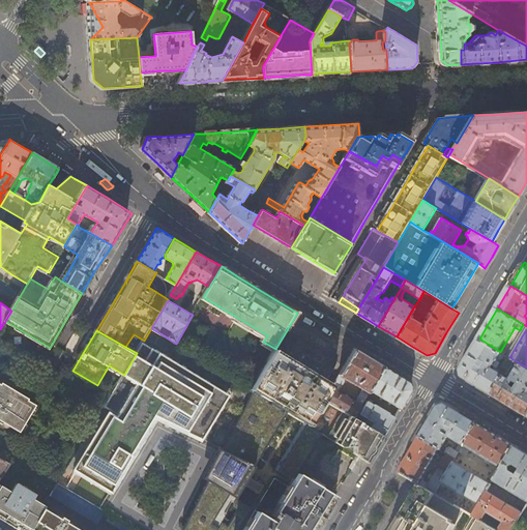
[(300,339),(289,357),(328,381),(340,362),(300,339)]
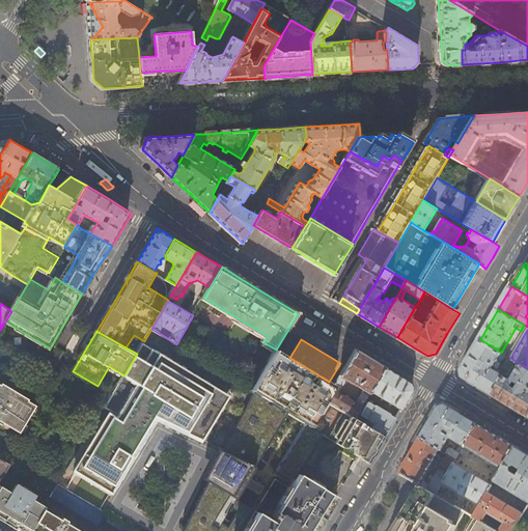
[(501,353),(480,339),(471,355),(462,370),(464,378),(494,396),(506,376),(495,369),(497,366),(500,368),(507,356),(501,353)]
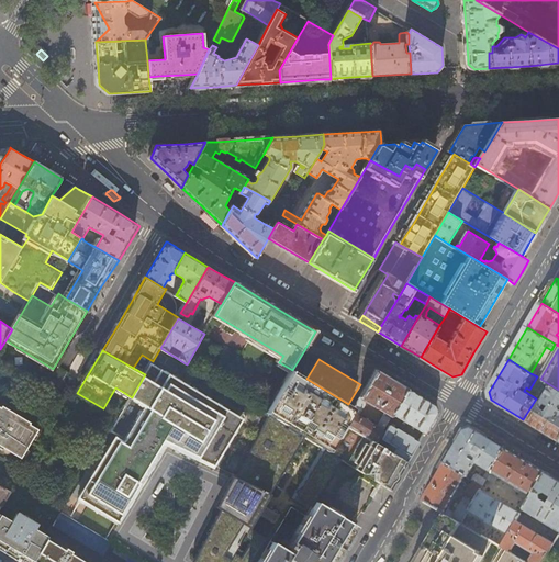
[(210,463),(238,417),(193,390),(194,389),(152,362),(145,374),(132,397),(112,430),(125,439),(116,453),(113,451),(82,501),(118,521),(136,492),(148,472),(145,470),(153,457),(163,440),(201,459),(210,463)]
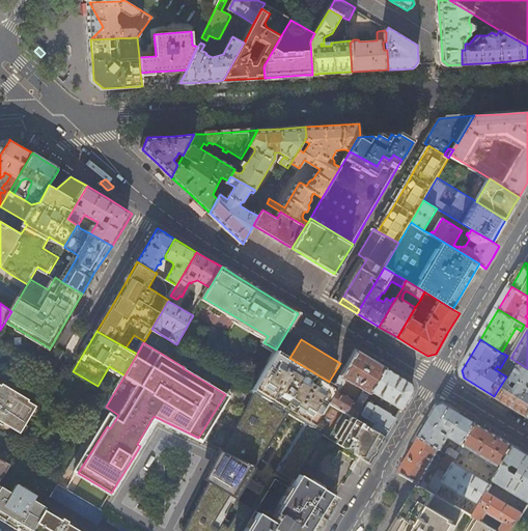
[(336,386),(329,382),(289,358),(276,350),(252,390),(255,392),(289,413),(306,422),(312,426),(328,401),(336,386)]
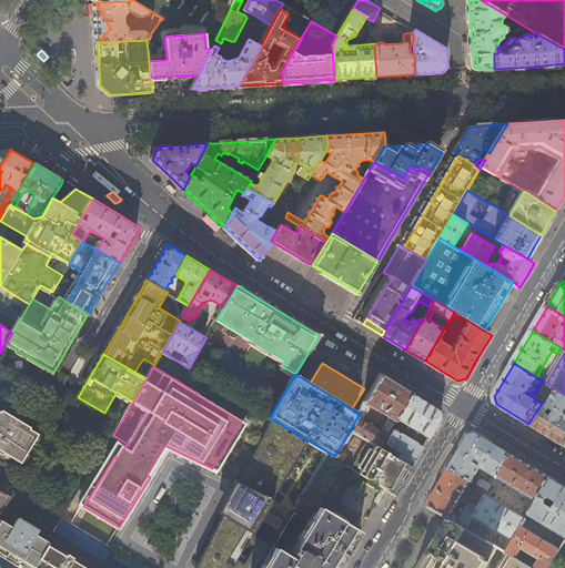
[(372,394),(360,413),(351,429),(370,442),(383,448),(391,435),(399,419),(414,393),(400,384),(383,374),(372,394)]
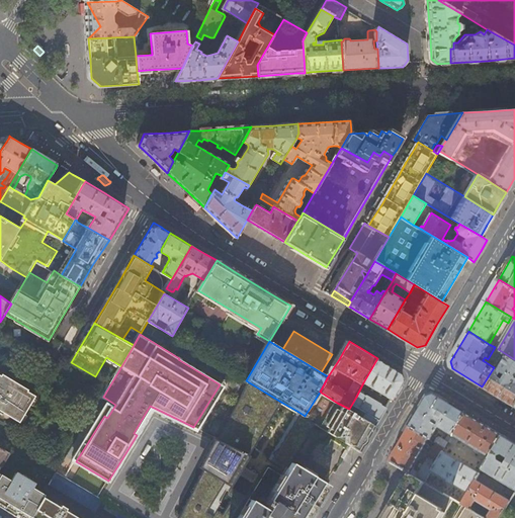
[(497,361),(503,352),(498,349),(492,358),(497,361)]
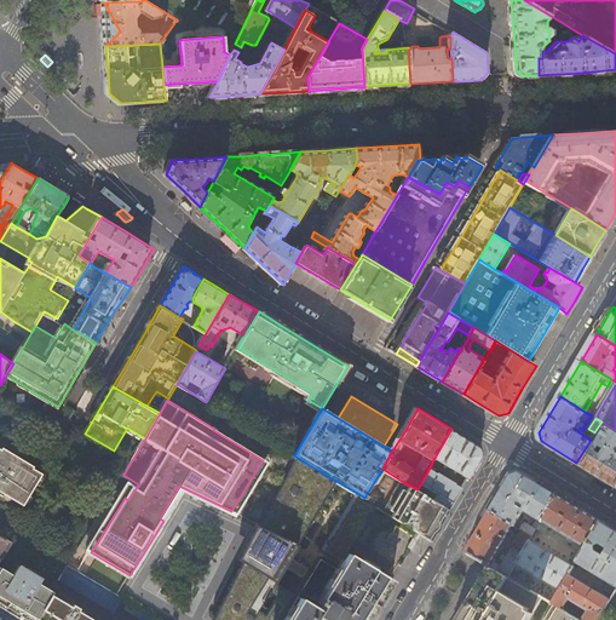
[(615,430),(602,422),(594,432),(591,440),(576,463),(594,474),(615,486),(615,430)]
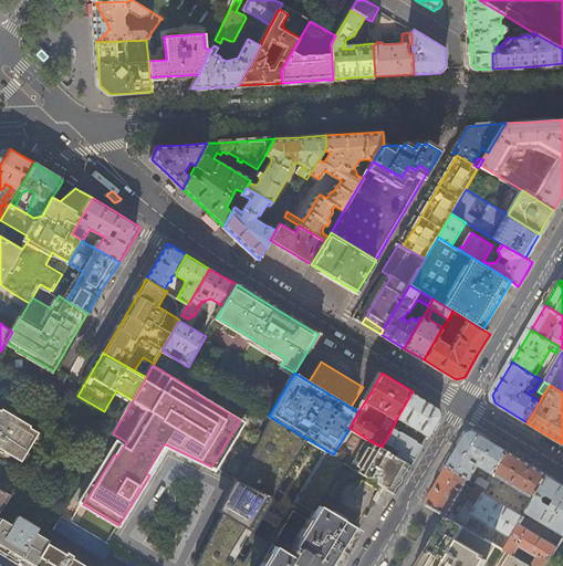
[(397,418),(429,436),(441,416),(440,408),(429,401),(413,391),(397,418)]
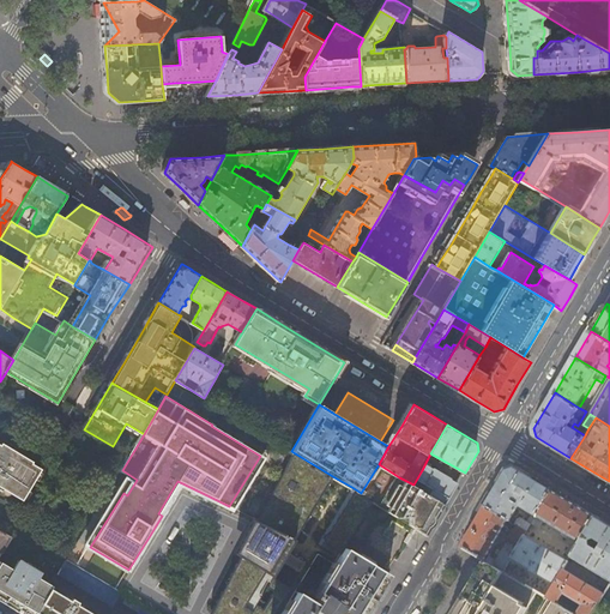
[(0,487),(12,495),(13,494),(25,500),(42,473),(42,469),(35,464),(35,463),(5,445),(4,446),(0,444),(0,487)]
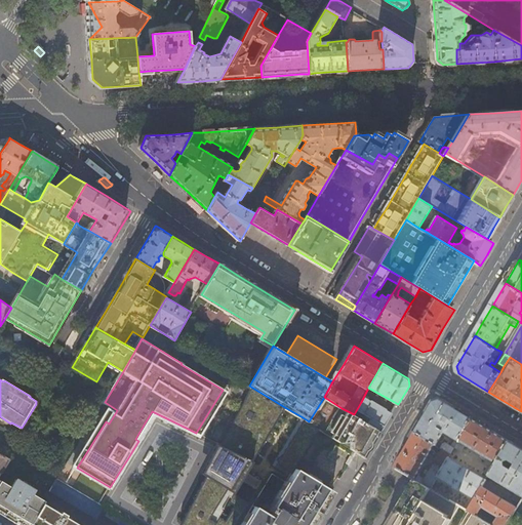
[(237,524),(250,503),(240,497),(226,521),(221,517),(216,524),(210,519),(236,477),(257,490),(263,482),(247,473),(253,463),(286,408),(252,388),(222,448),(217,454),(208,473),(192,506),(184,521),(190,524),(237,524)]
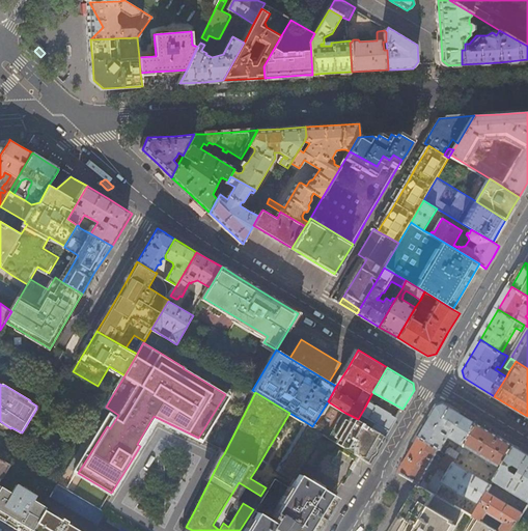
[(370,426),(387,437),(397,418),(392,415),(392,414),(380,407),(380,408),(370,402),(363,415),(373,421),(370,426)]
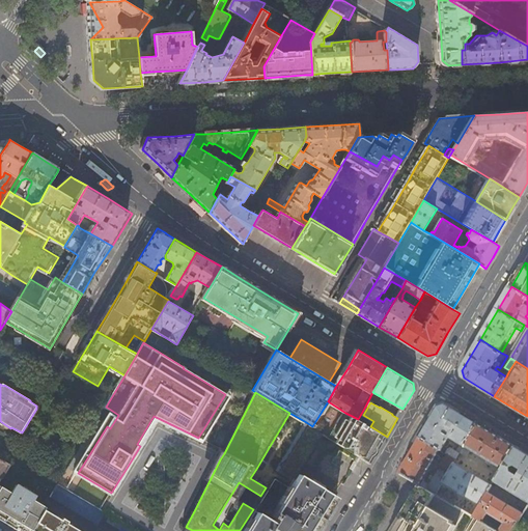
[(463,453),(480,424),(464,414),(448,404),(440,407),(436,414),(421,438),(442,450),(449,454),(459,459),(463,453)]
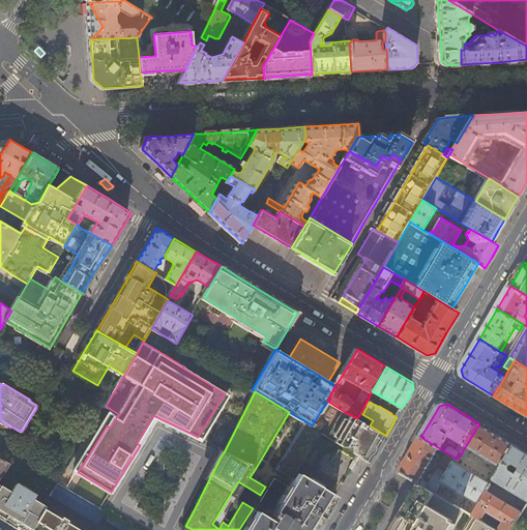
[(379,447),(386,436),(370,425),(357,418),(345,412),(330,437),(359,454),(352,467),(355,469),(361,457),(371,462),(379,447)]
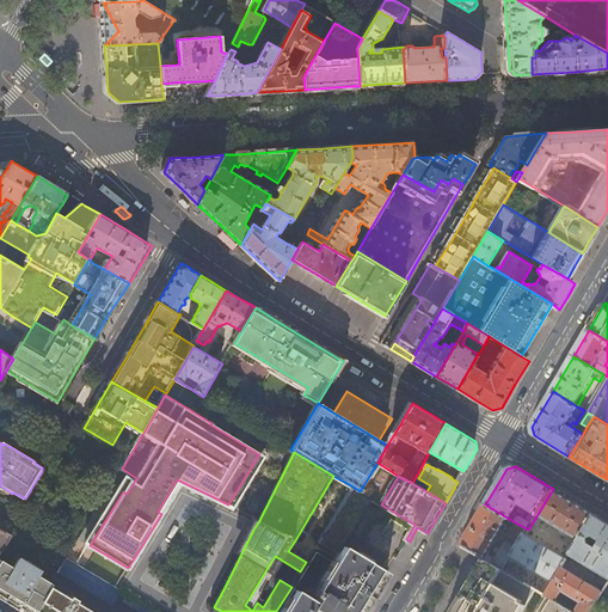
[(320,538),(342,552),(347,546),(374,500),(360,491),(352,487),(320,538)]
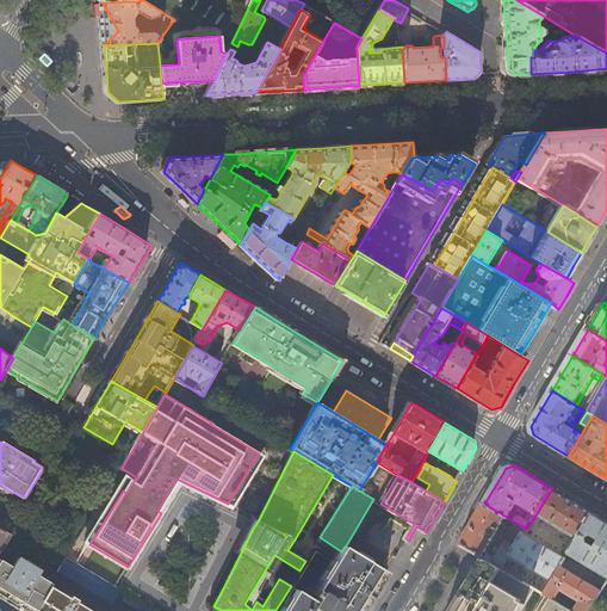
[(576,503),(552,488),(532,522),(540,526),(545,519),(562,530),(561,532),(569,537),(571,535),(580,541),(595,514),(576,503)]
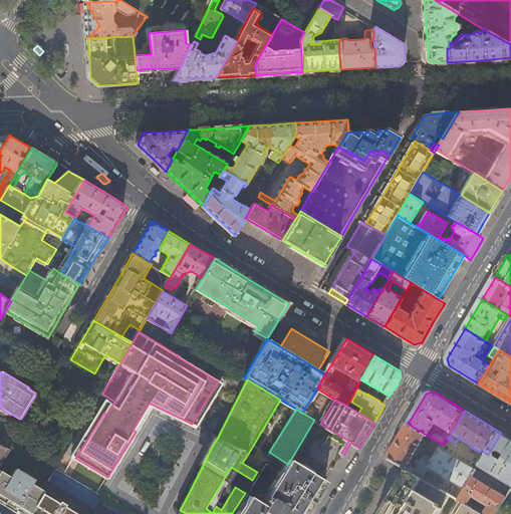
[(428,436),(408,424),(399,440),(389,457),(407,468),(408,469),(428,436)]
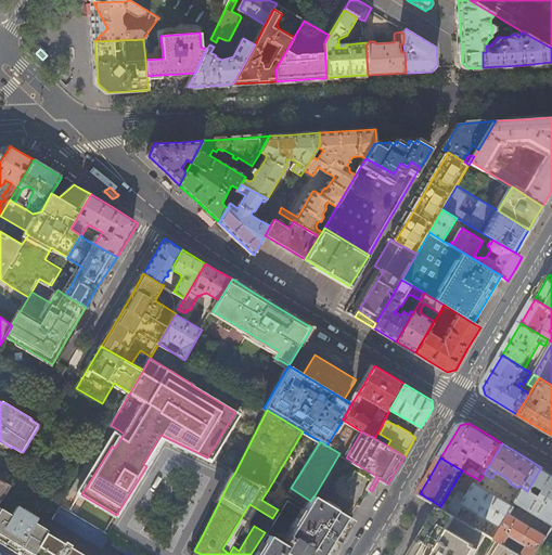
[(544,528),(551,532),(551,473),(541,467),(527,491),(524,497),(520,504),(548,521),(544,528)]
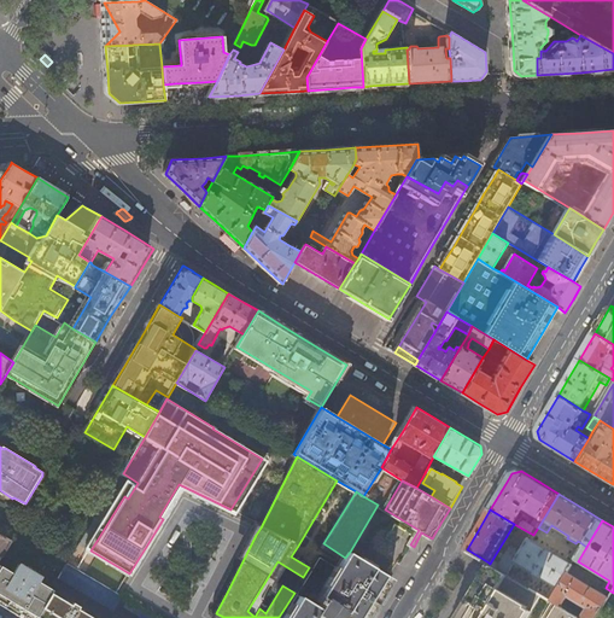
[(531,538),(533,535),(522,529),(514,543),(519,546),(516,549),(512,547),(509,553),(506,551),(503,555),(506,558),(502,565),(495,560),(491,565),(509,576),(518,561),(531,538)]
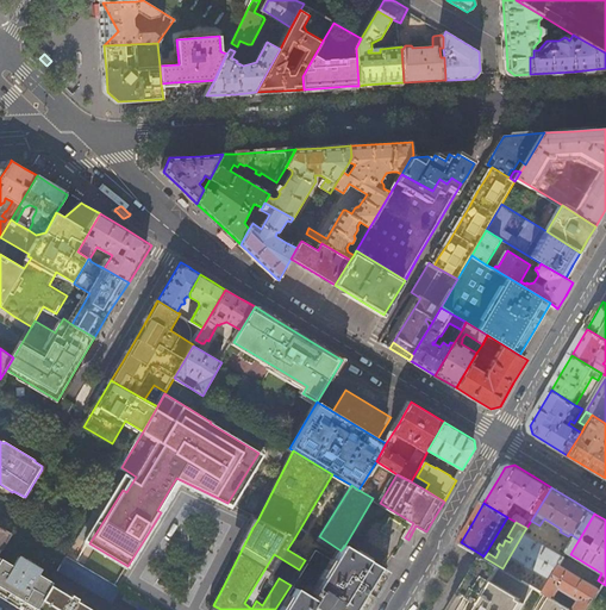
[(12,534),(0,526),(0,547),(4,549),(12,534)]
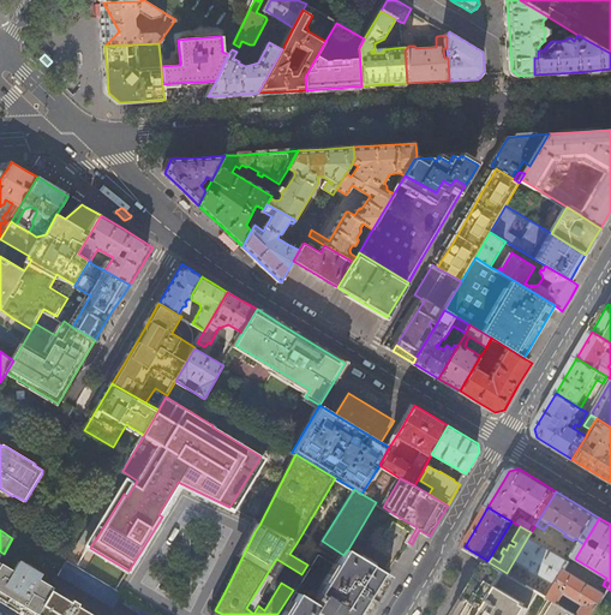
[(571,563),(528,536),(515,559),(534,569),(533,571),(540,575),(541,574),(558,585),(567,571),(571,563)]
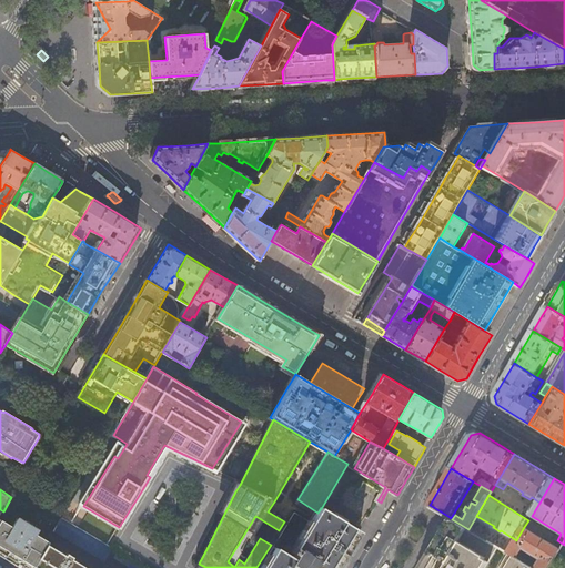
[(536,508),(531,506),(527,511),(528,513),(526,517),(530,519),(532,516),(536,508)]
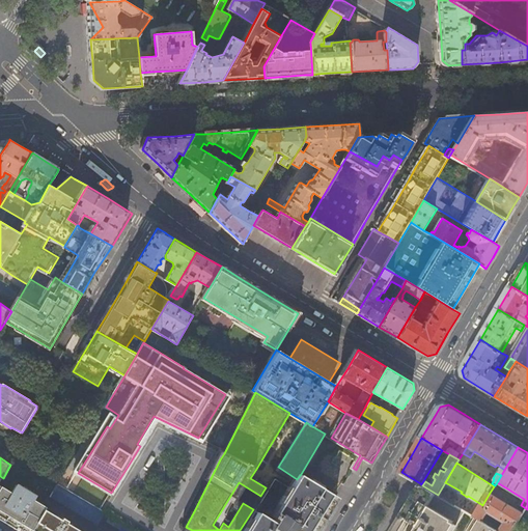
[(249,530),(317,530),(318,529),(333,505),(338,497),(301,474),(297,479),(274,518),(279,521),(277,524),(260,513),(249,530)]
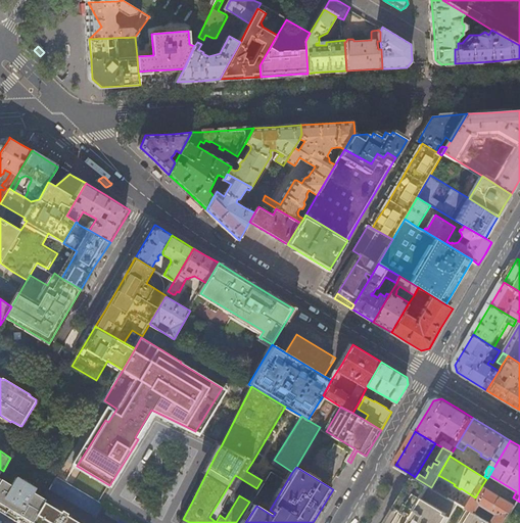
[(416,478),(415,477),(414,476),(408,486),(384,522),(444,522),(457,503),(431,487),(416,478)]
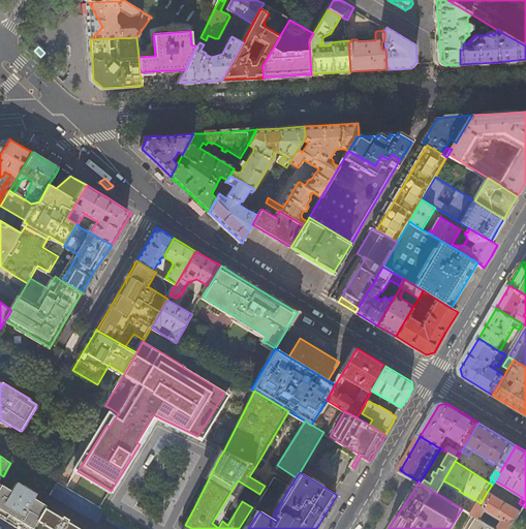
[(0,516),(21,528),(23,527),(26,528),(32,528),(45,506),(33,498),(35,494),(19,484),(13,492),(0,484),(0,516)]
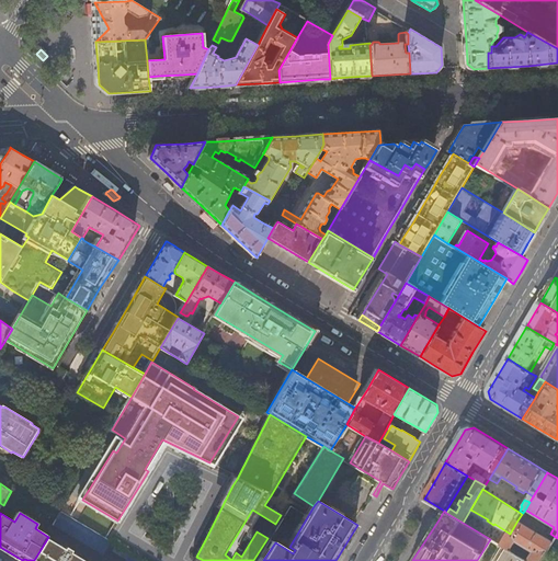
[(112,542),(63,513),(55,525),(105,554),(112,542)]
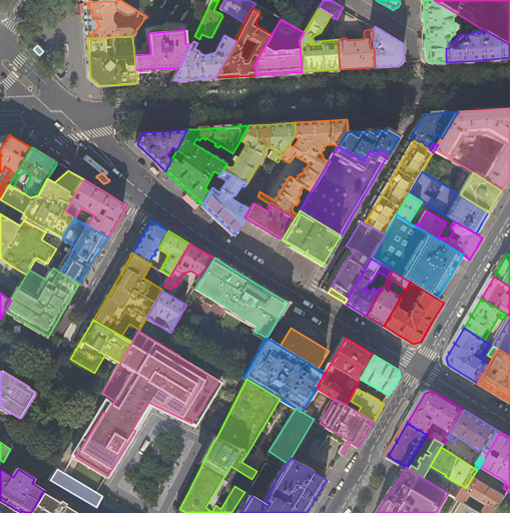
[(461,500),(482,512),(498,512),(508,497),(473,476),(466,488),(460,500),(461,500)]
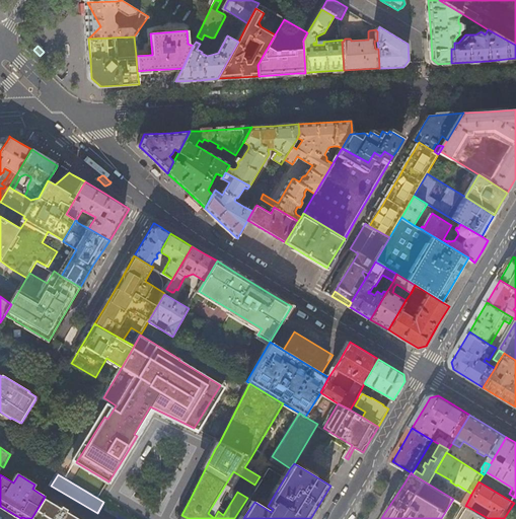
[(60,507),(45,497),(31,518),(80,518),(66,510),(68,508),(62,504),(60,507)]
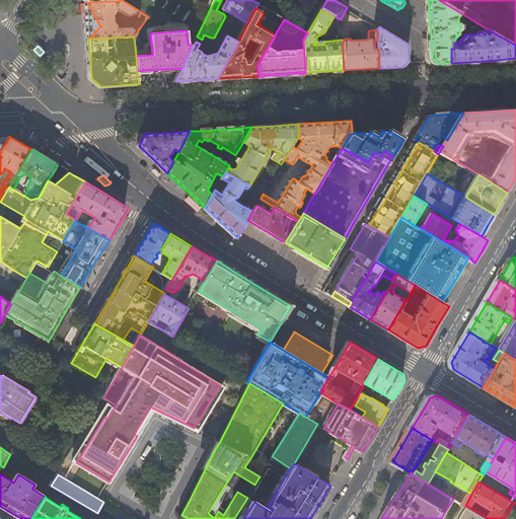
[(133,518),(108,505),(105,510),(120,518),(119,518),(133,518)]
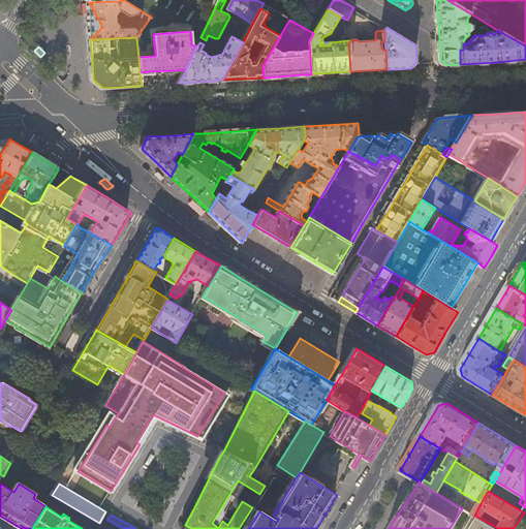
[(497,528),(475,516),(466,528),(497,528)]
